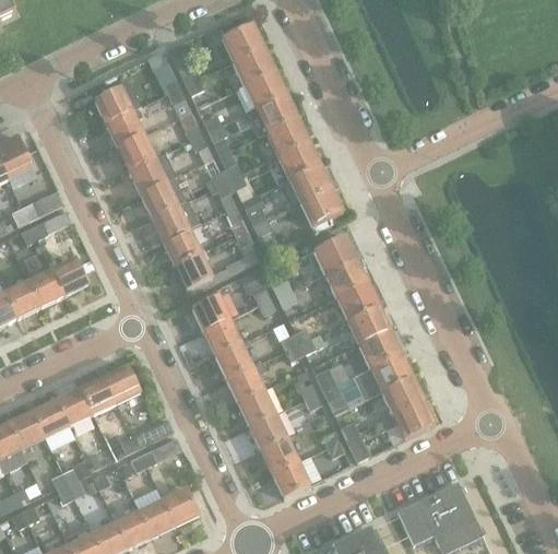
[(0,19),(13,12),(7,0),(0,0),(0,19)]
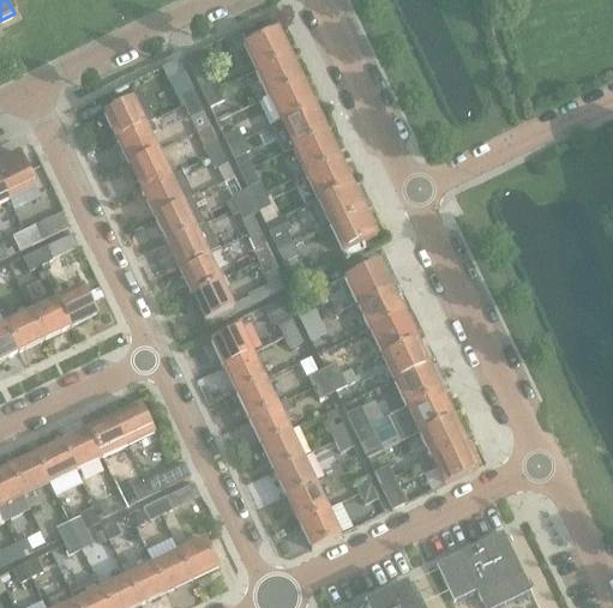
[(242,42),(254,68),(289,52),(276,25),(242,42)]
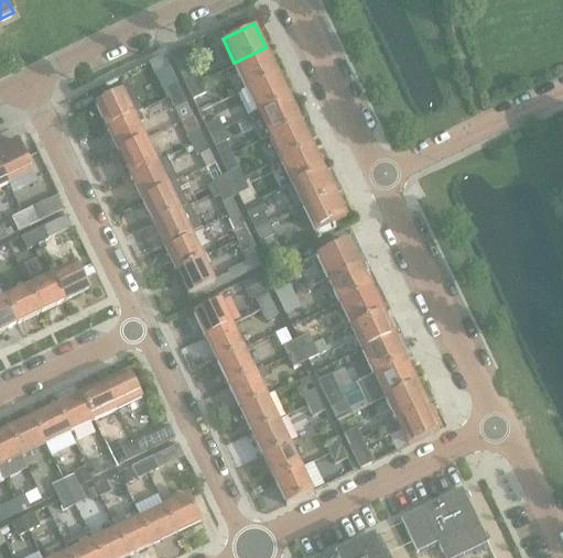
[(170,51),(181,75),(195,68),(183,44),(170,51)]
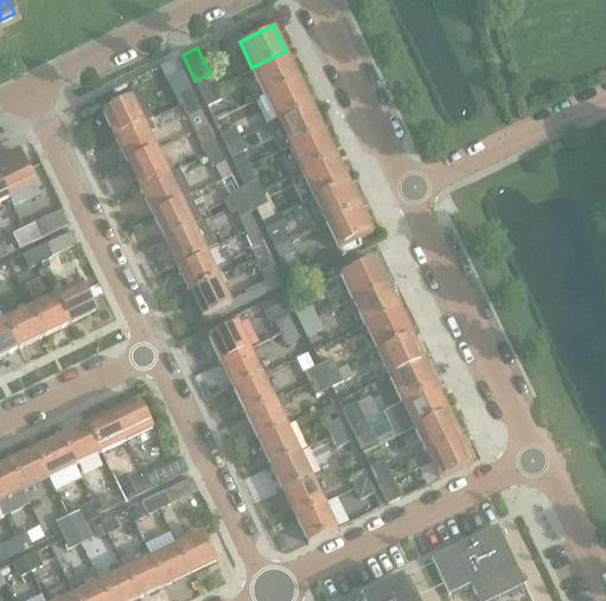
[(286,51),(252,68),(263,94),(298,77),(286,51)]
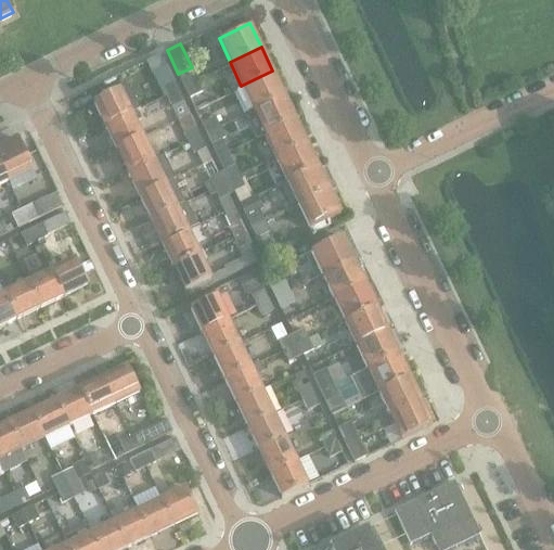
[(160,52),(145,59),(151,69),(165,62),(160,52)]
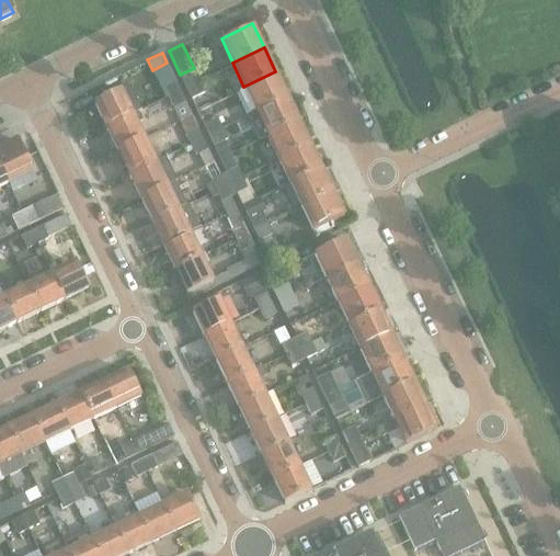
[(194,68),(180,75),(185,86),(200,79),(194,68)]
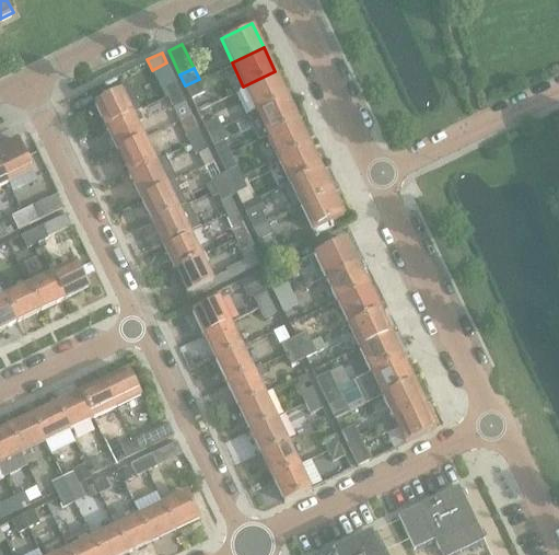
[(275,71),(243,87),(255,110),(286,94),(275,71)]
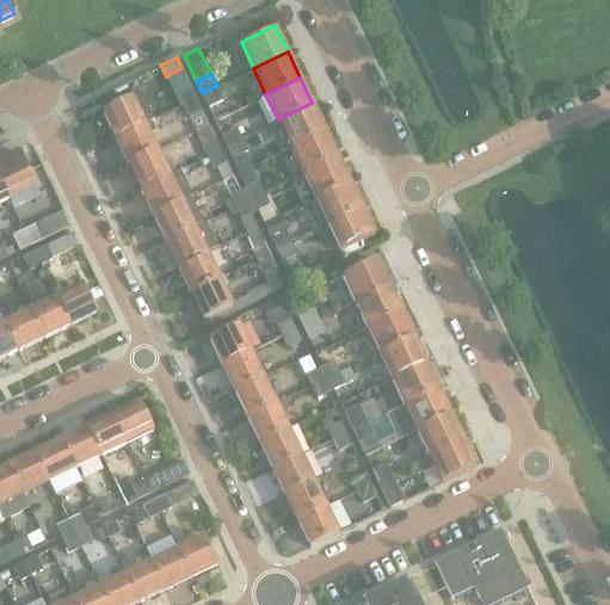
[(177,92),(182,103),(195,97),(190,85),(177,92)]
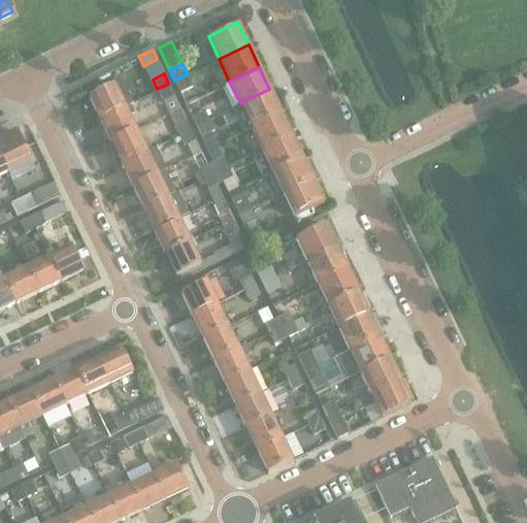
[(188,74),(174,80),(179,90),(192,84),(188,74)]
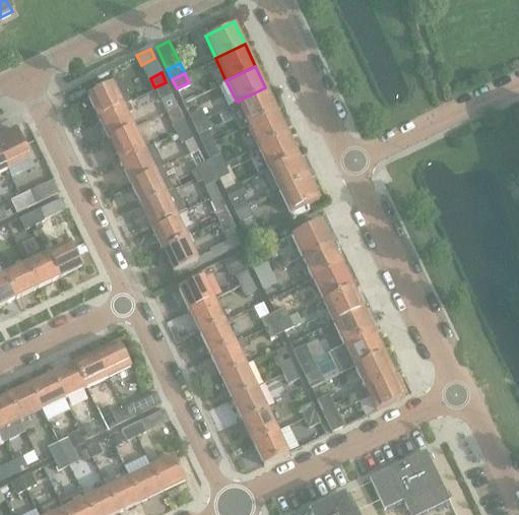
[(120,76),(86,92),(98,115),(122,104),(127,101),(130,100),(120,76)]
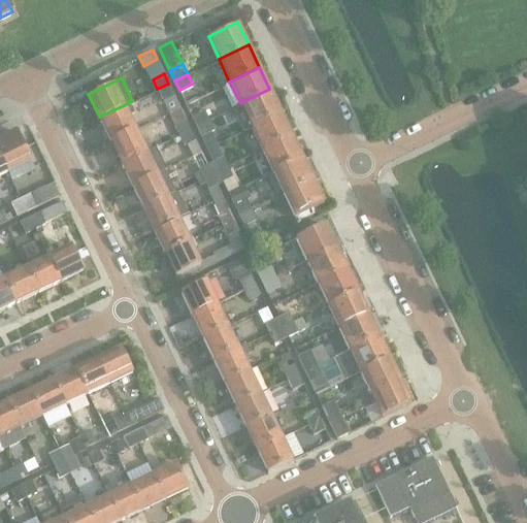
[(168,84),(157,89),(162,99),(173,93),(168,84)]
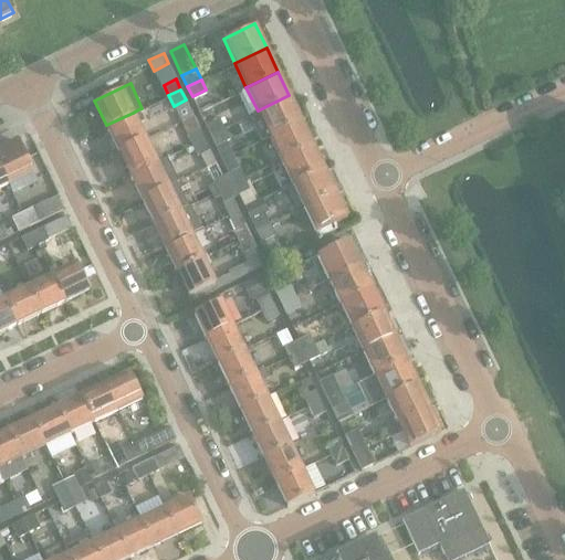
[(289,95),(258,111),(269,135),(301,119),(289,95)]
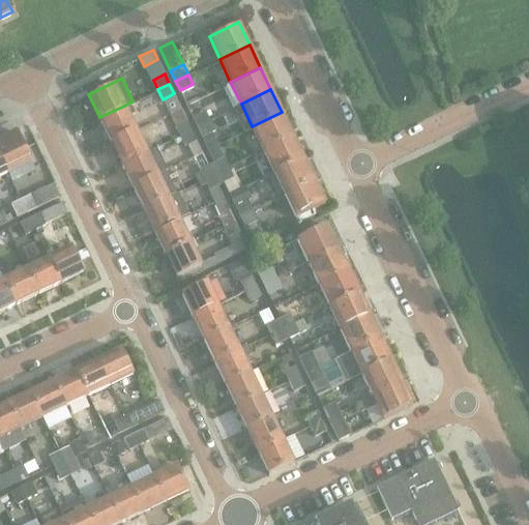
[(124,106),(99,117),(110,140),(135,127),(128,113),(134,111),(129,103),(124,106)]
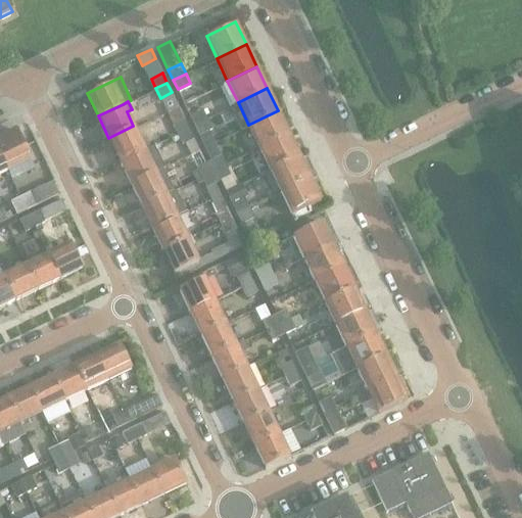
[(189,113),(193,124),(206,118),(201,107),(189,113)]
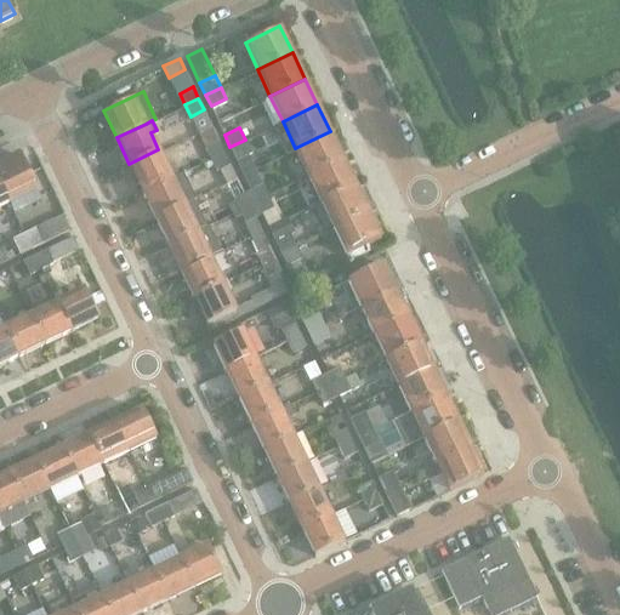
[(330,131),(295,148),(307,174),(342,157),(330,131)]
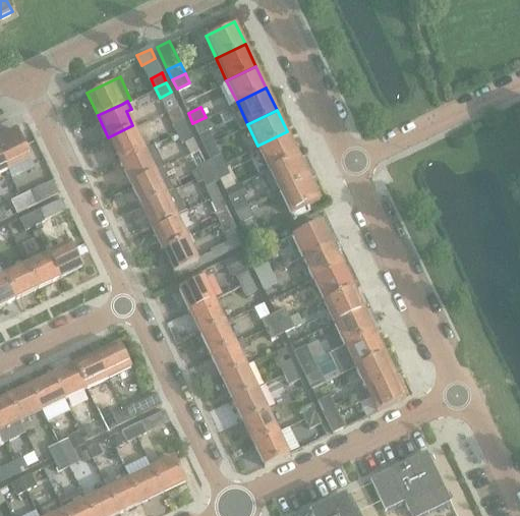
[(171,122),(176,131),(187,126),(182,117),(171,122)]
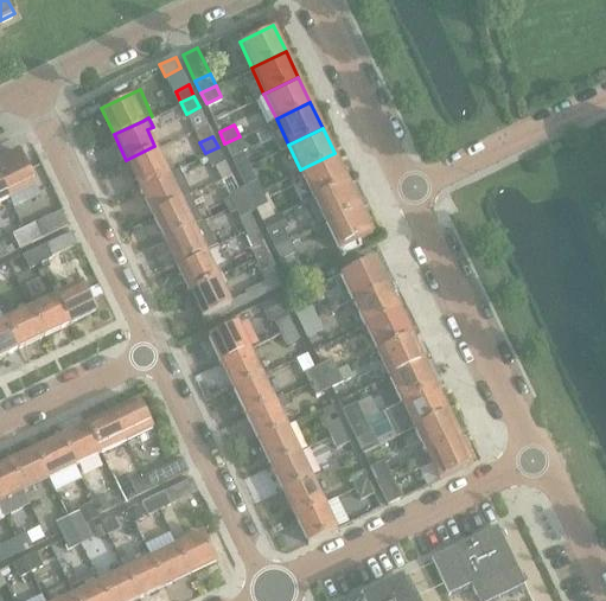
[(240,136),(224,144),(230,154),(246,147),(240,136)]
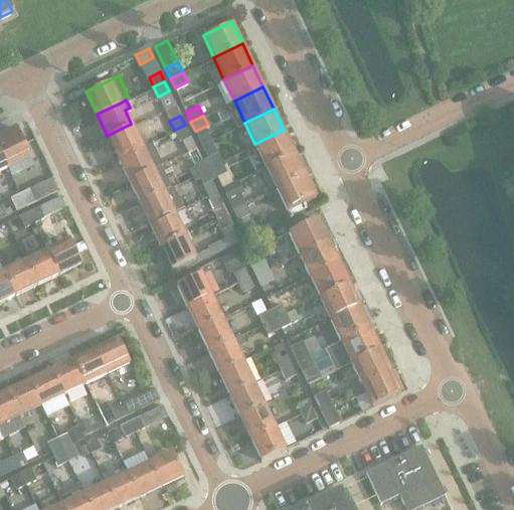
[(131,124),(107,136),(118,158),(142,146),(147,143),(142,132),(136,134),(131,124)]
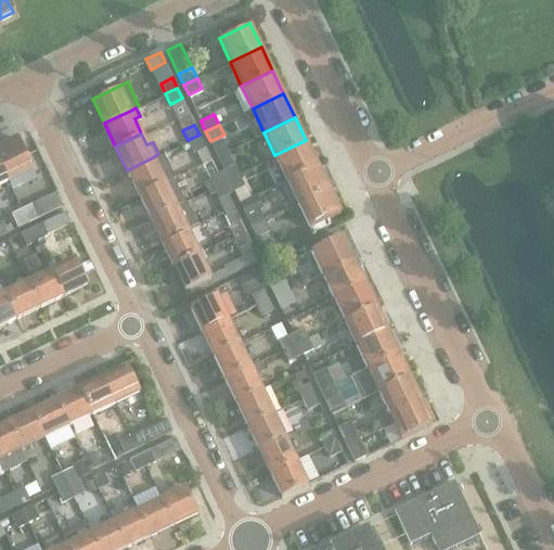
[(200,135),(188,140),(192,151),(205,145),(200,135)]
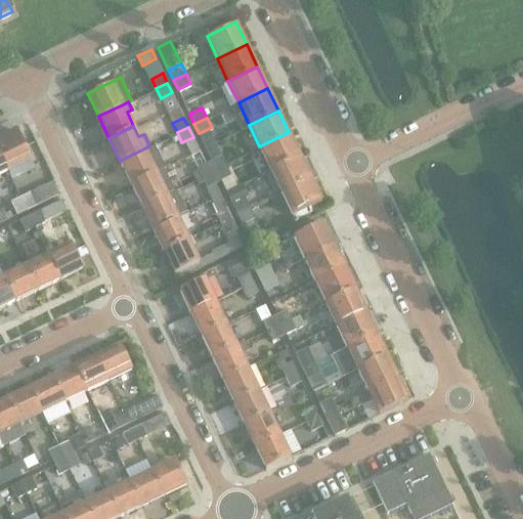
[(15,128),(0,135),(0,154),(7,168),(30,158),(15,128)]
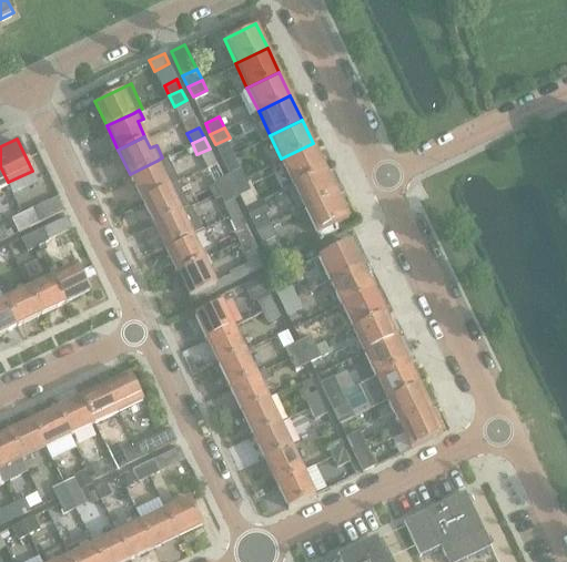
[(313,143),(281,159),(292,182),(324,166),(313,143)]
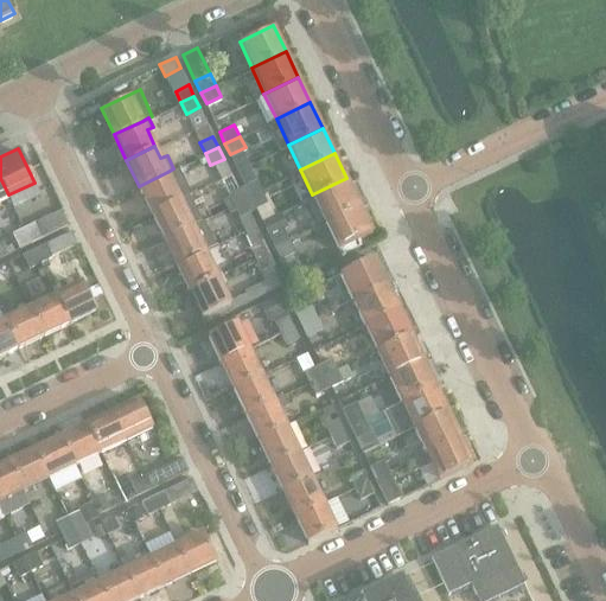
[(167,172),(139,186),(151,211),(179,197),(189,193),(190,192),(178,167),(173,168),(167,172)]
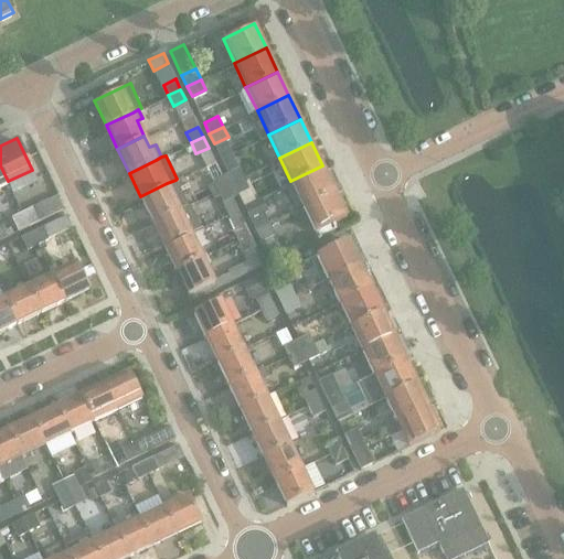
[(237,165),(224,172),(229,182),(243,175),(237,165)]
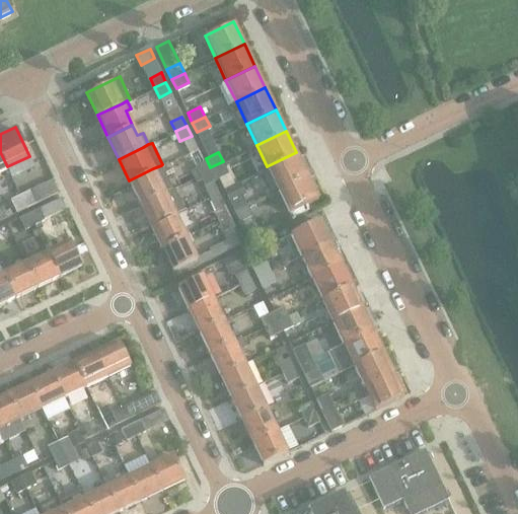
[(296,152),(267,166),(278,189),(306,174),(296,152)]
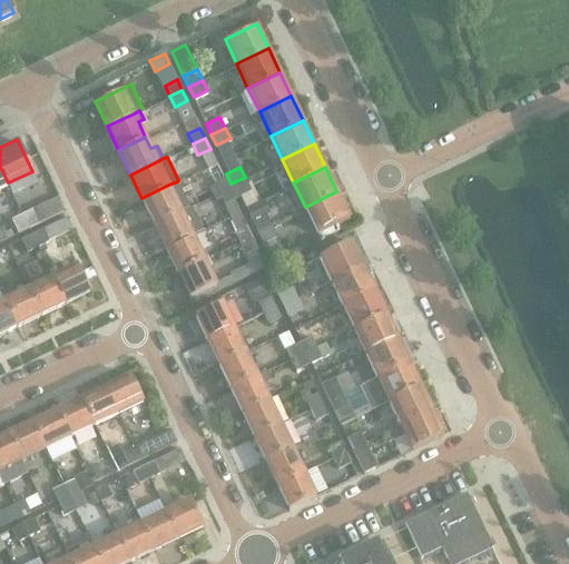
[(214,179),(219,190),(231,184),(226,174),(214,179)]
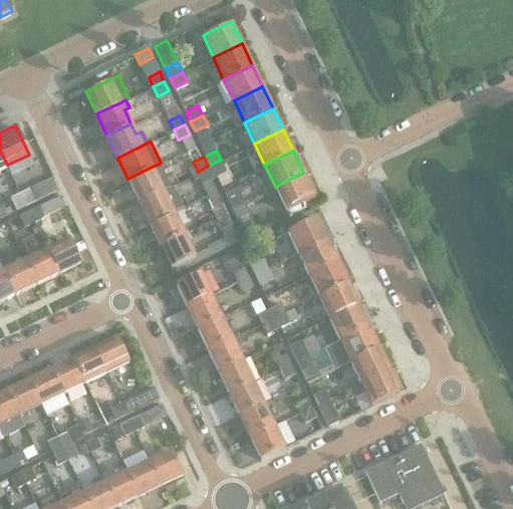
[(221,160),(208,166),(213,176),(225,170),(221,160)]
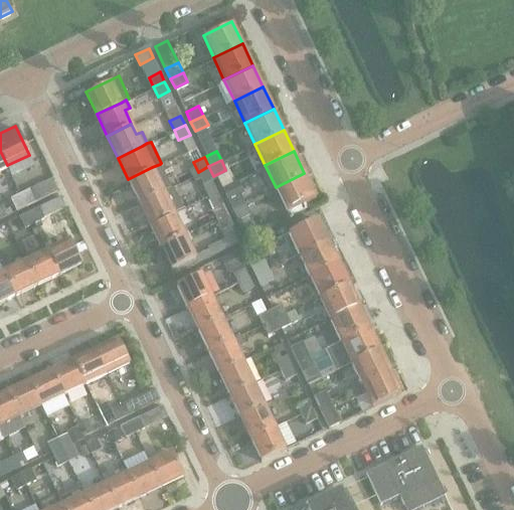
[(152,167),(128,179),(139,201),(163,189),(162,188),(170,185),(160,164),(152,167)]
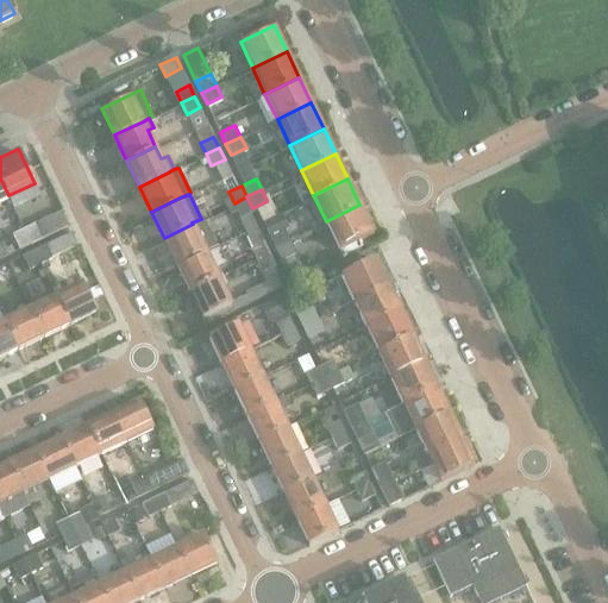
[(246,196),(234,203),(239,214),(252,208),(246,196)]
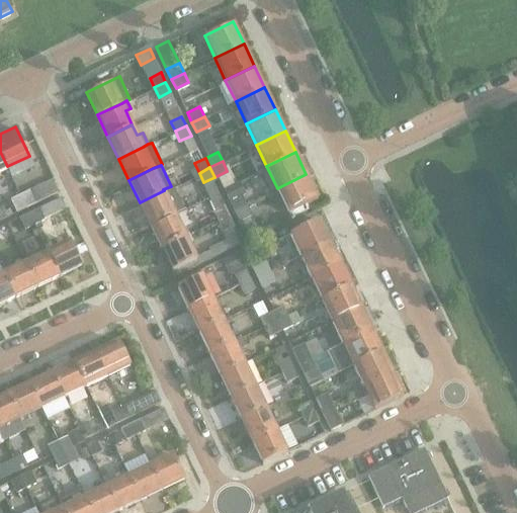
[(306,174),(277,188),(287,210),(317,196),(306,174)]
